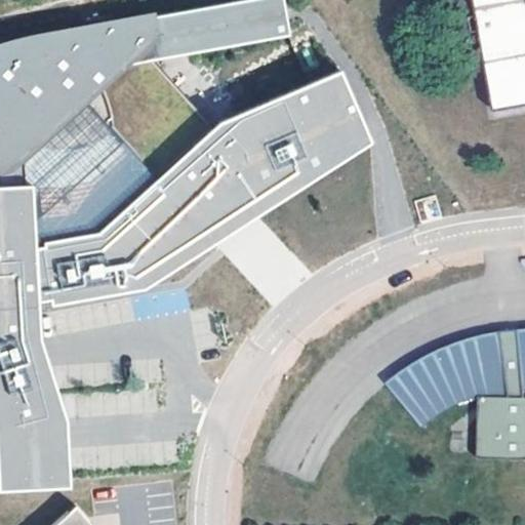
[(42,148),(56,151),(69,152),(93,145),(109,133),(113,122),(110,103),(106,90),(114,81),(120,69),(291,37),(283,0),(245,0),(49,33),(1,43),(0,43),(0,173),(10,174),(25,163),(42,148)]
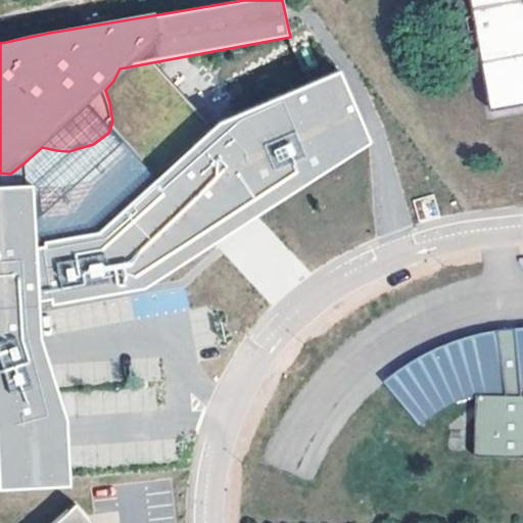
[(522,0),(473,0),(476,16),(469,17),(472,34),(485,31),(486,37),(480,38),(492,112),(522,106),(522,0)]
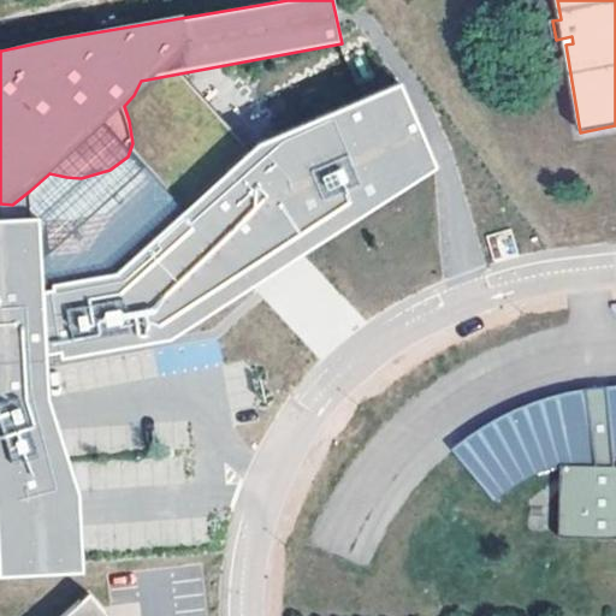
[(117,273),(52,284),(52,290),(46,291),(49,357),(60,355),(61,361),(171,343),(268,279),(440,170),(403,83),(259,143),(117,273)]
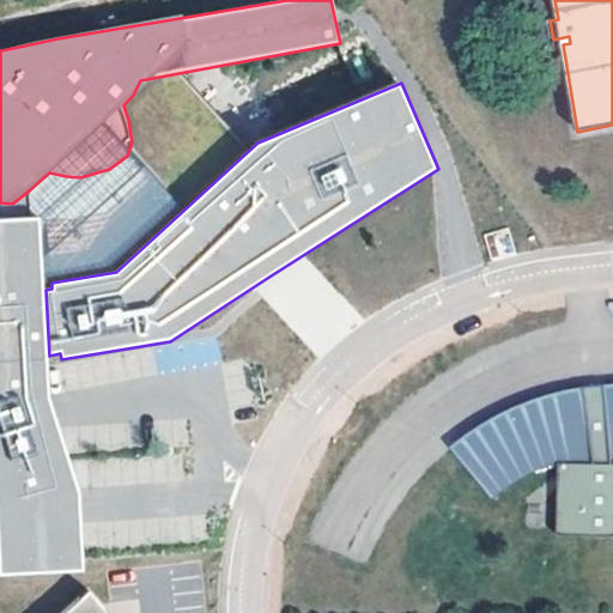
[(46,290),(41,217),(0,218),(0,576),(85,574),(82,491),(52,400),(49,356),(46,290)]
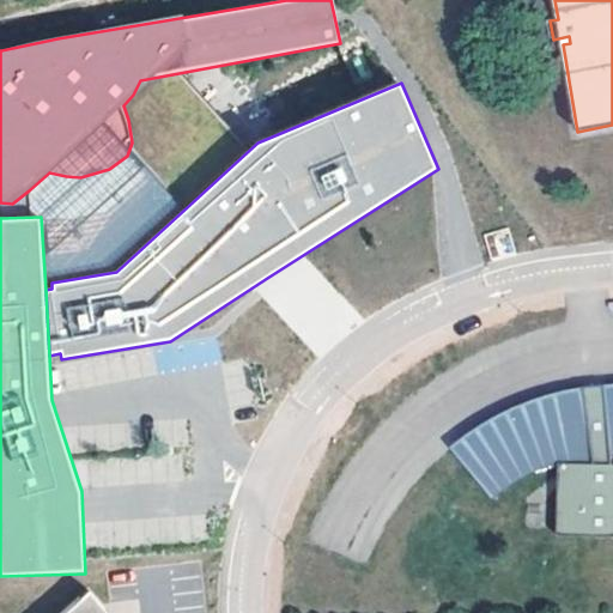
[(489,419),(461,438),(499,484),(504,480),(510,477),(523,471),(529,468),(540,466),(553,462),(557,536),(612,533),(612,460),(608,461),(607,448),(612,447),(612,387),(606,388),(606,381),(594,382),(584,383),(586,389),(571,390),(550,395),(529,401),(505,411),(489,419)]
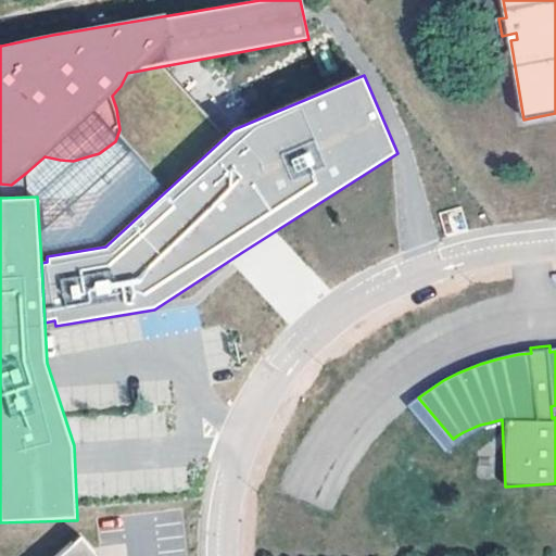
[(113,555),(92,531),(61,555),(113,555)]
